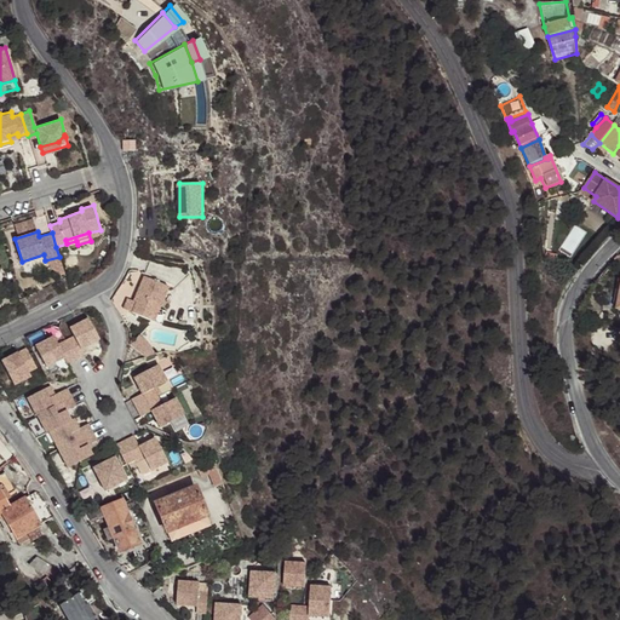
[(170,285),(143,277),(137,299),(141,300),(139,304),(136,315),(160,321),(164,308),(170,285)]
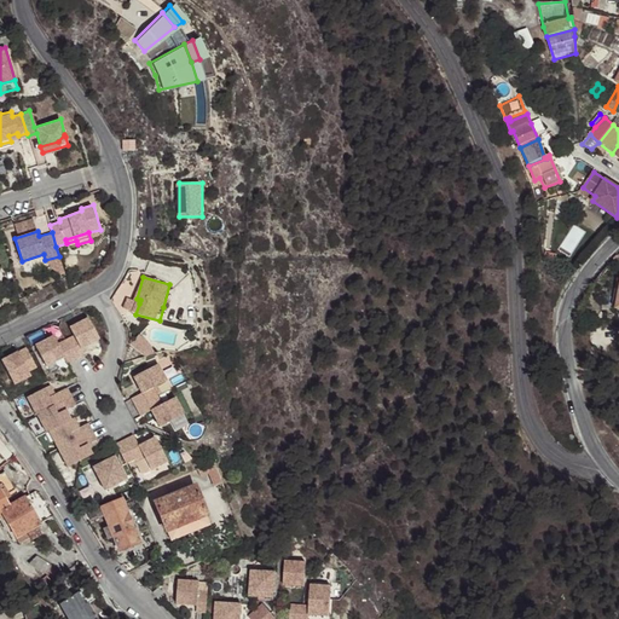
[(140,300),(137,299),(136,304),(128,301),(126,312),(136,314),(139,304),(140,300)]
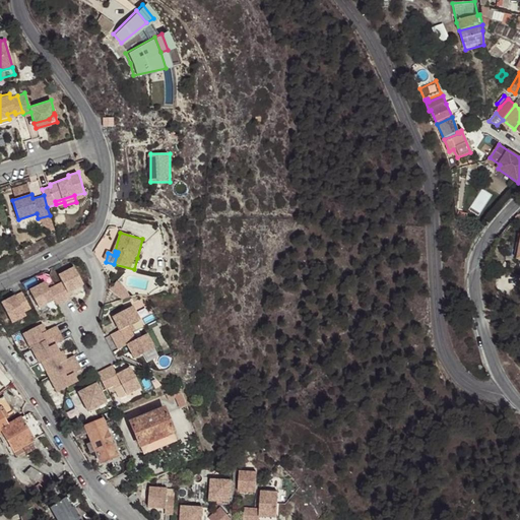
[(143,260),(137,258),(134,269),(140,271),(143,260)]
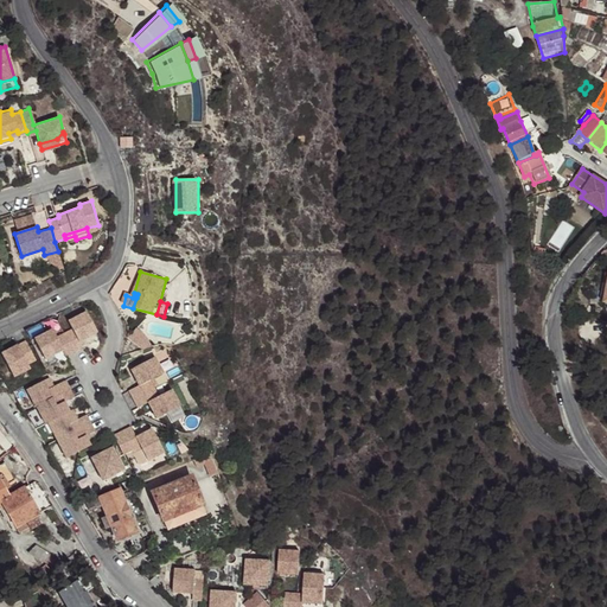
[(52,331),(34,340),(44,358),(61,349),(64,356),(82,346),(78,339),(96,330),(87,313),(69,323),(72,330),(57,339),(52,331)]
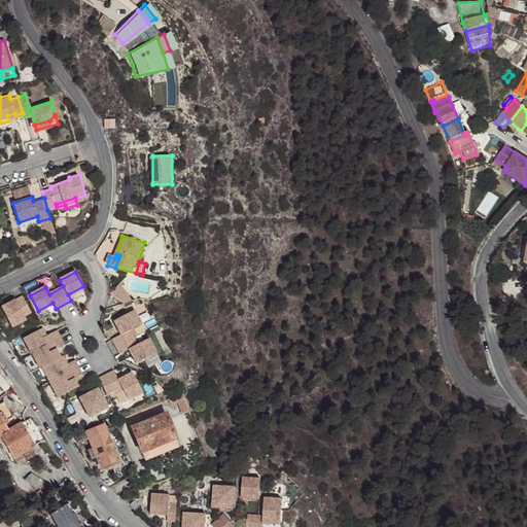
[(22,295),(0,307),(0,308),(10,327),(26,320),(24,316),(30,313),(22,295)]
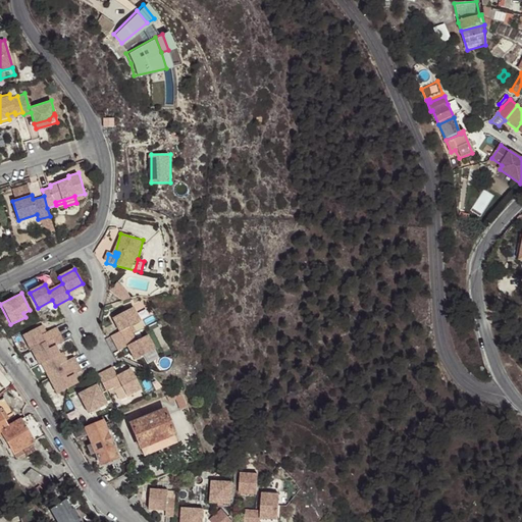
[(133,306),(112,317),(119,330),(110,335),(118,350),(127,345),(135,359),(155,348),(147,333),(137,340),(133,332),(129,325),(140,320),(133,306)]
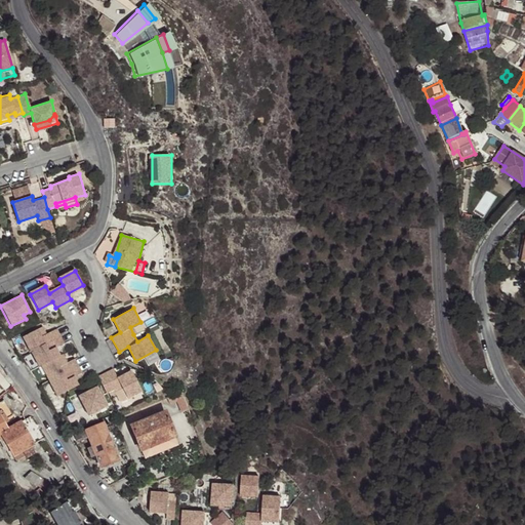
[(41,326),(22,337),(29,353),(31,352),(39,367),(41,366),(56,396),(77,385),(73,376),(81,372),(74,359),(66,363),(62,355),(59,356),(55,348),(64,344),(56,328),(45,334),(41,326)]
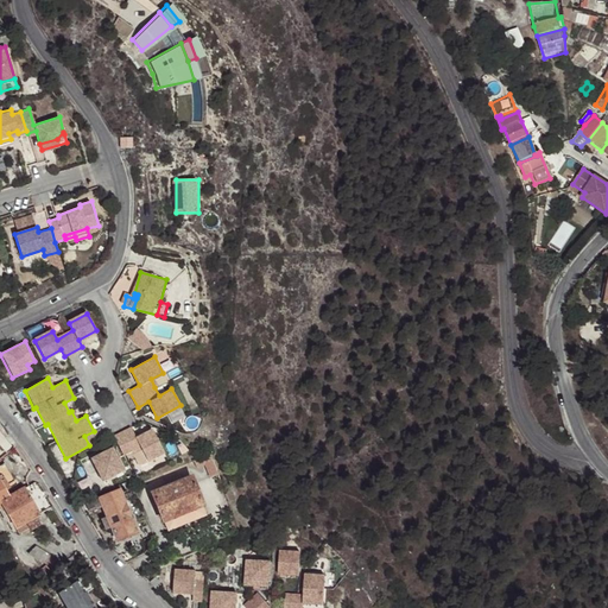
[(131,425),(114,435),(125,455),(133,450),(134,453),(143,448),(149,461),(164,453),(152,429),(137,437),(131,425)]
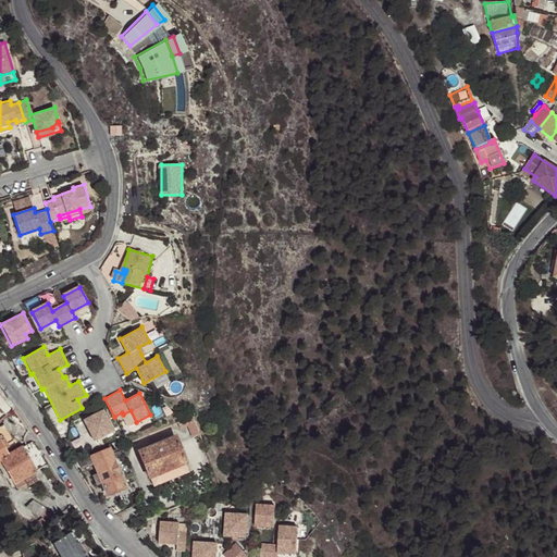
[(102,410),(83,420),(94,440),(113,430),(102,410)]
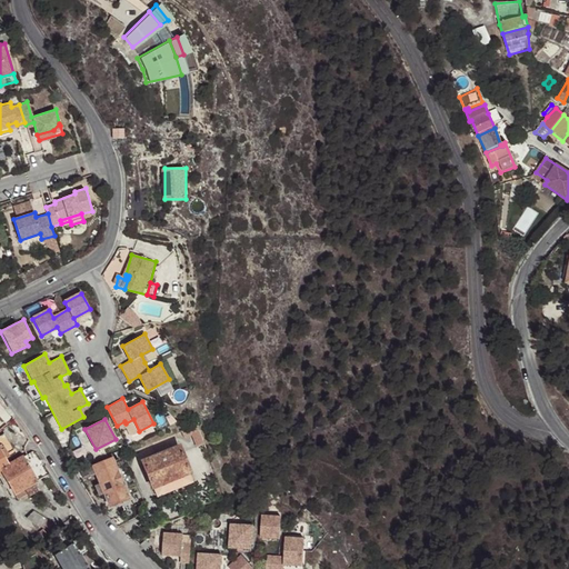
[(0,439),(7,451),(15,448),(7,435),(0,439)]
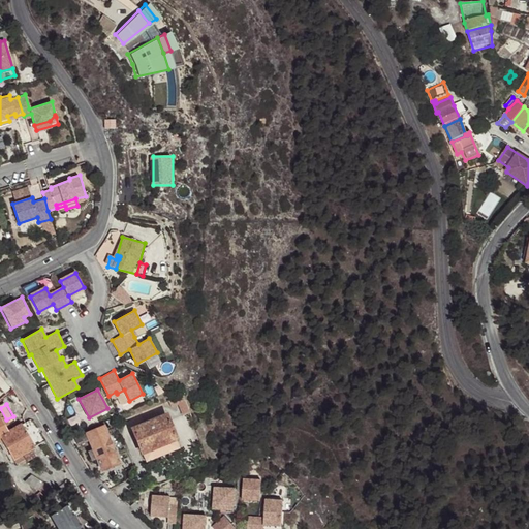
[(0,438),(1,438),(1,437),(8,432),(0,417),(0,438)]
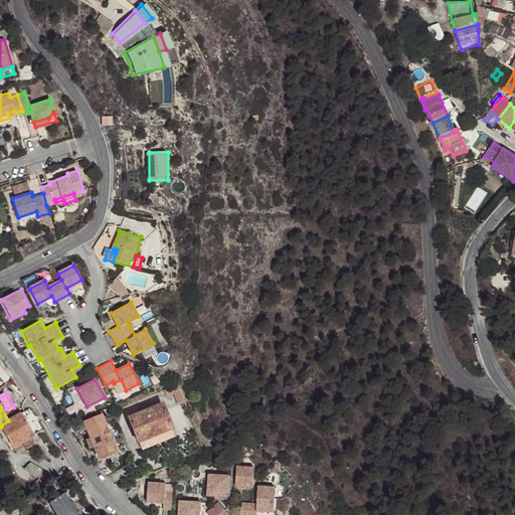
[(139,443),(171,430),(162,406),(130,419),(139,443)]
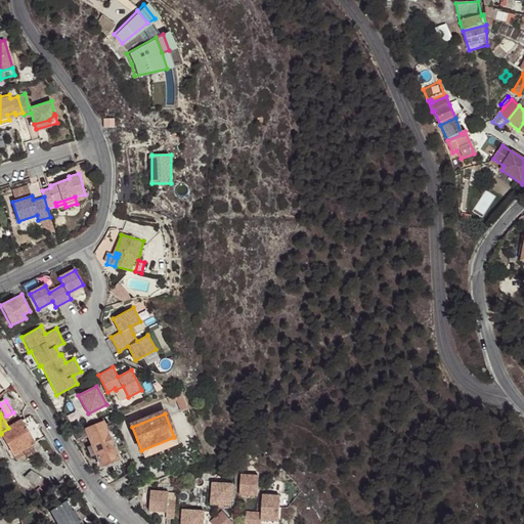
[(22,450),(31,445),(42,439),(30,417),(8,428),(1,433),(1,434),(15,461),(25,455),(22,450)]
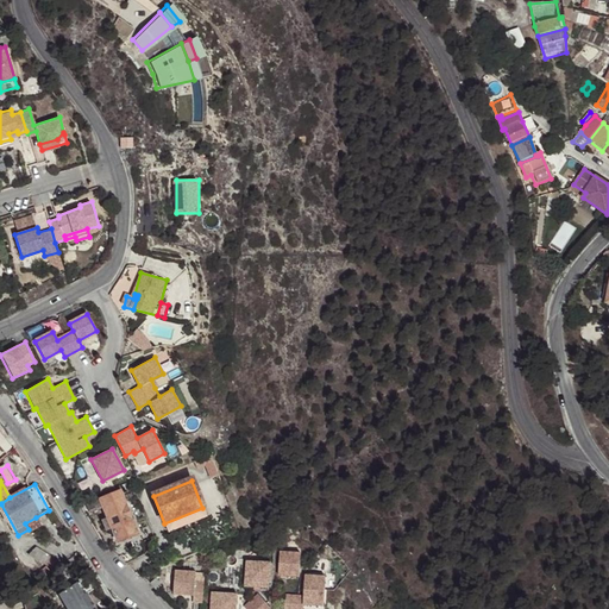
[(119,541),(137,534),(120,491),(114,494),(102,500),(119,541)]
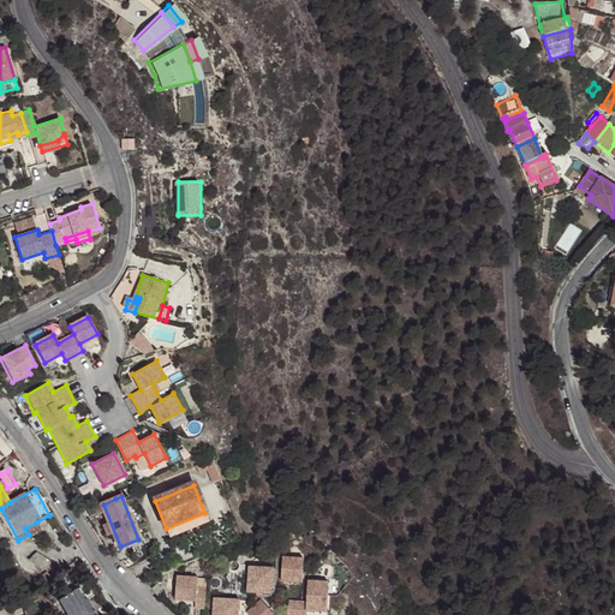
[(209,524),(204,513),(166,529),(169,538),(209,524)]
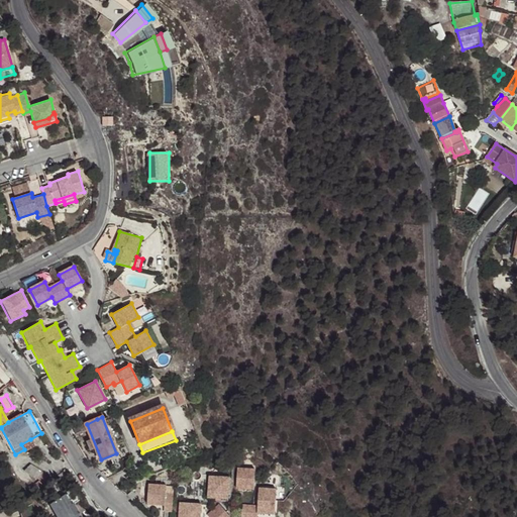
[(33,446),(30,439),(21,444),(24,449),(25,451),(33,446)]
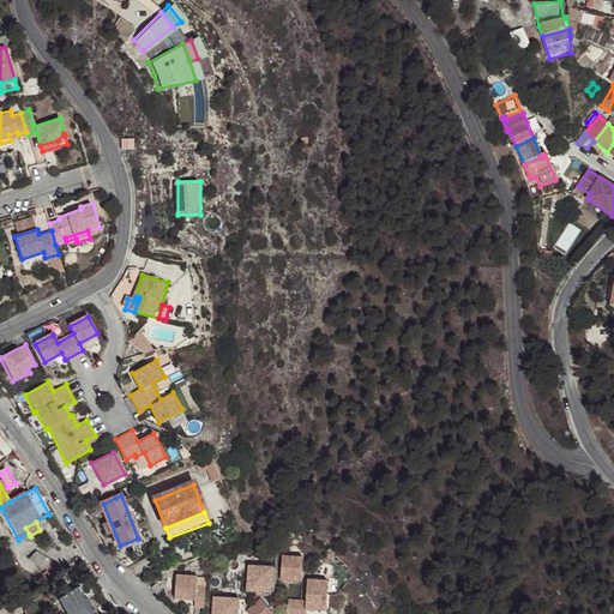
[(43,571),(49,564),(36,553),(28,560),(43,571)]
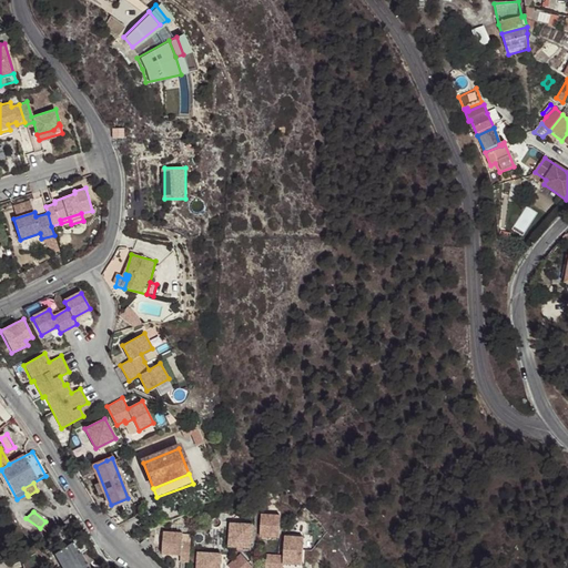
[(282,519),(262,519),(262,540),(281,541),(282,519)]
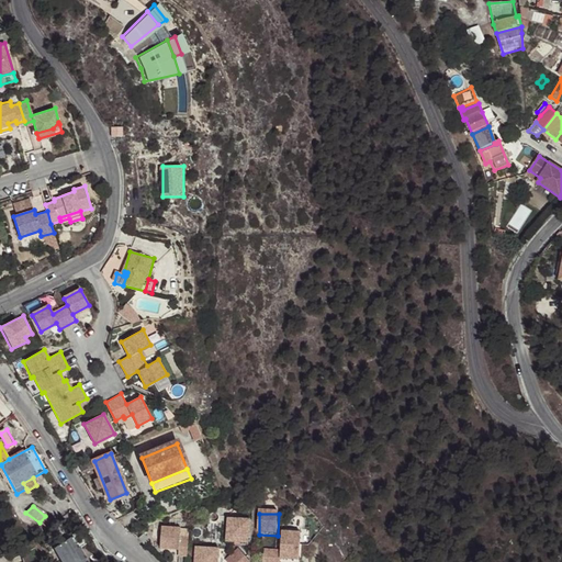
[(251,525),(229,524),(228,548),(250,548),(251,525)]
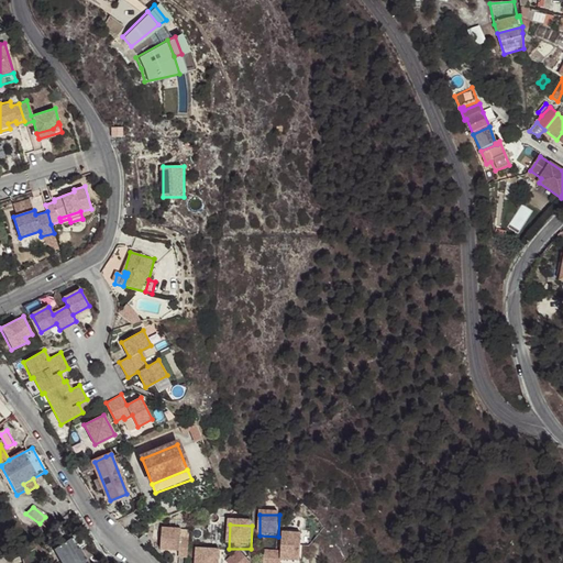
[(181,528),(162,528),(162,551),(180,551),(179,558),(196,558),(196,550),(189,549),(190,538),(181,538),(181,528)]
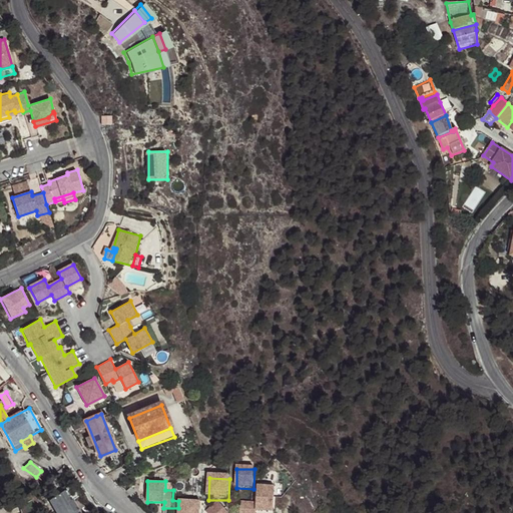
[(132,487),(127,491),(133,498),(138,495),(132,487)]
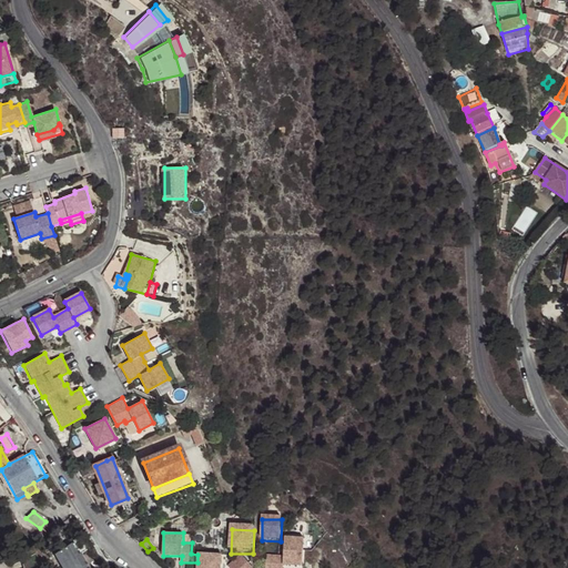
[(302,567),(303,540),(286,540),(286,559),(270,557),(269,567),(285,567),(286,567),(292,567),(302,567)]
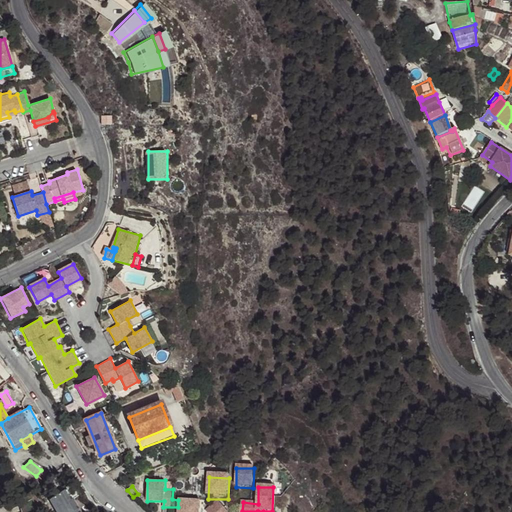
[(76,511),(79,510),(67,489),(49,500),(56,511),(76,511)]
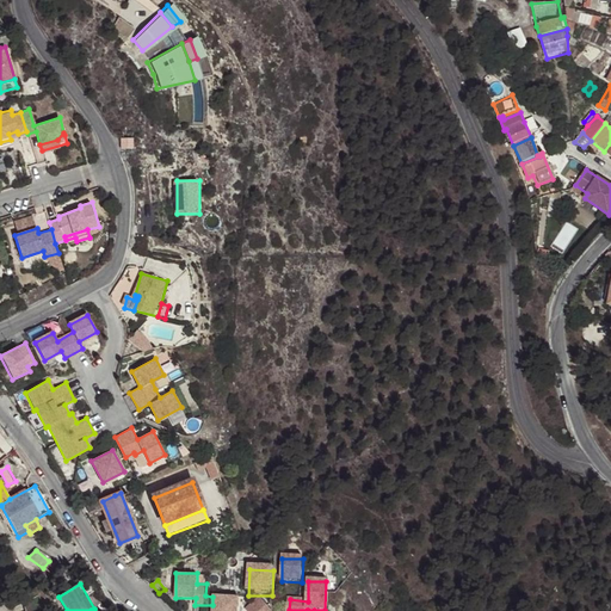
[(26,610),(45,610),(38,594),(24,603),(26,610)]
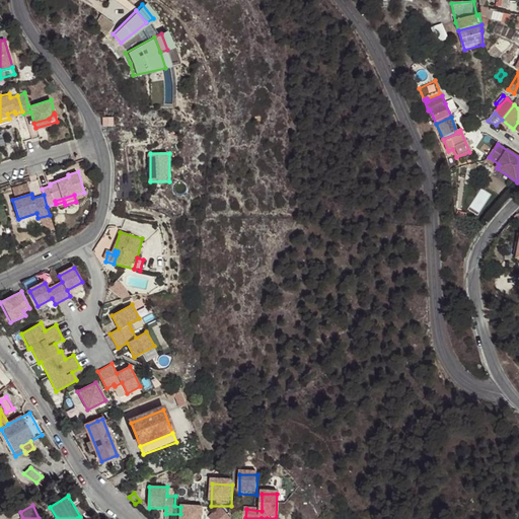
[(201,518),(202,507),(180,507),(180,514),(179,518),(201,518)]
